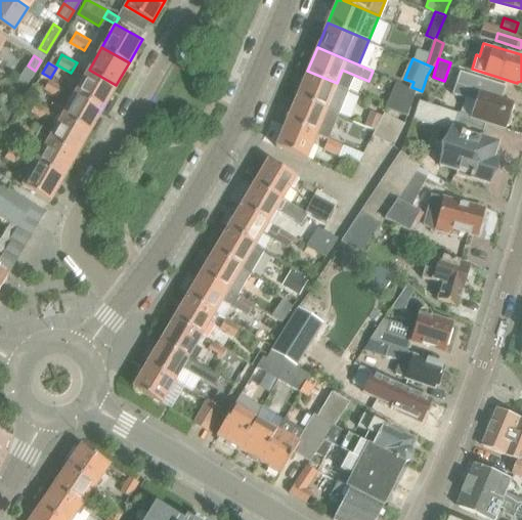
[(89,70),(76,92),(102,107),(116,85),(89,70)]
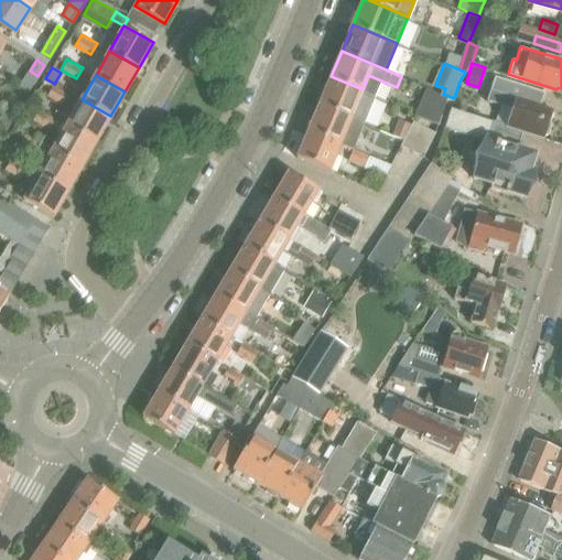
[(495,75),(490,87),(541,104),(544,90),(495,75)]
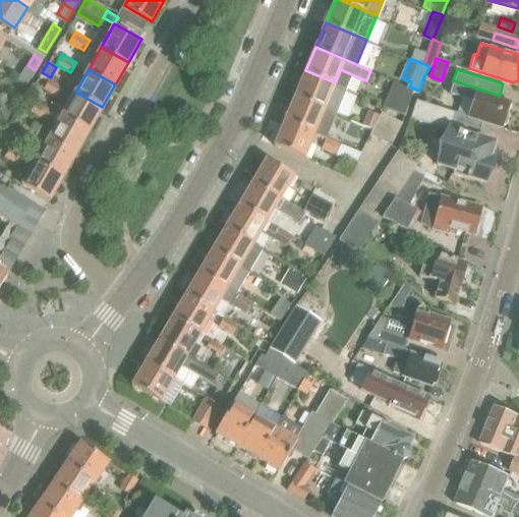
[(335,83),(335,82),(305,70),(301,80),(298,79),(294,92),(296,93),(295,95),(325,107),(336,112),(346,88),(335,83)]
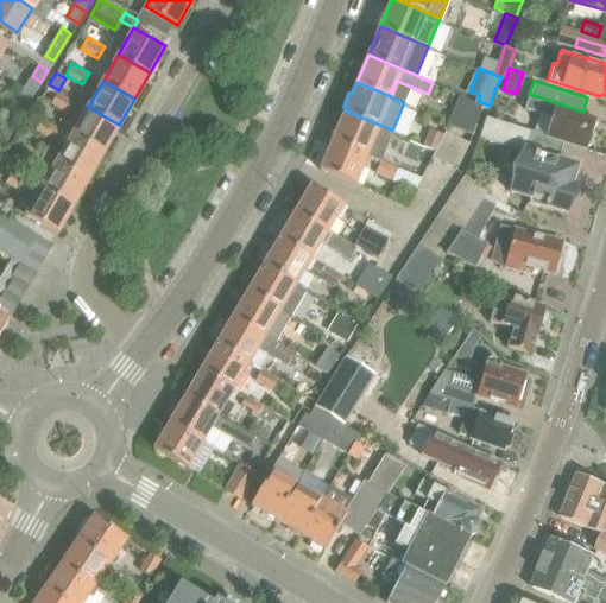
[(74,99),(57,89),(50,101),(68,110),(74,99)]
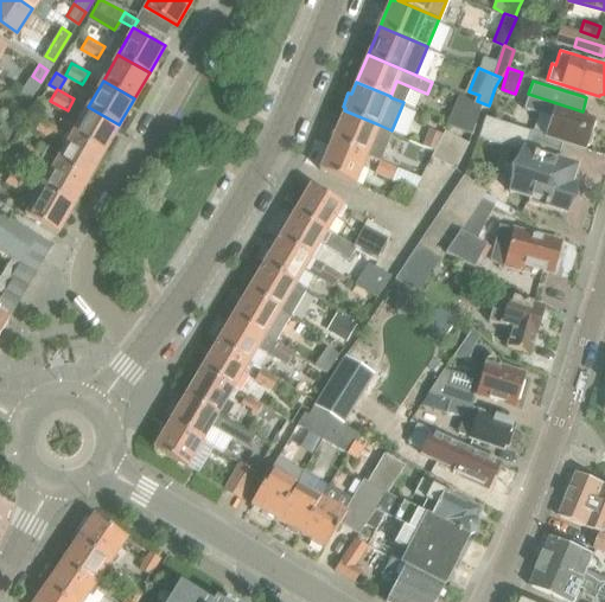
[(594,115),(583,111),(528,94),(524,107),(540,111),(534,128),(539,129),(537,132),(588,147),(588,146),(592,145),(596,135),(593,132),(594,128),(591,127),(594,115)]
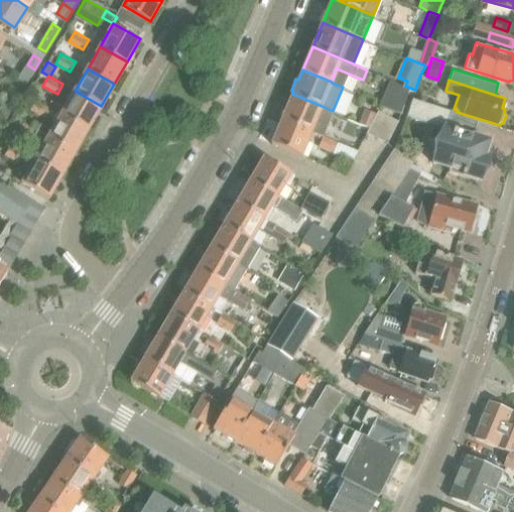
[(405,104),(410,88),(400,84),(394,100),(405,104)]
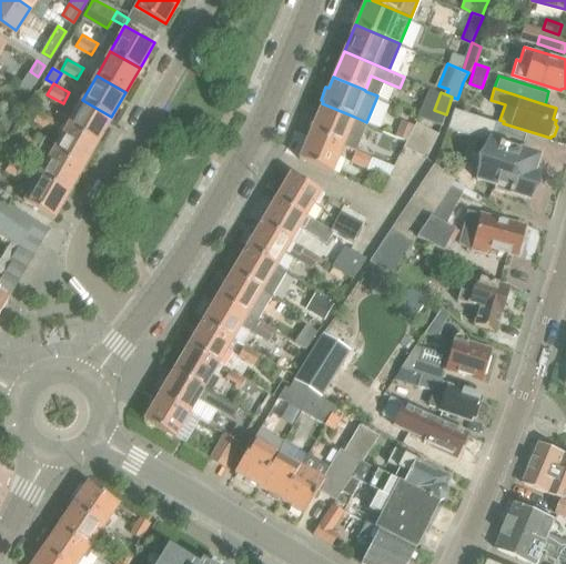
[(12,96),(6,107),(17,114),(23,102),(12,96)]
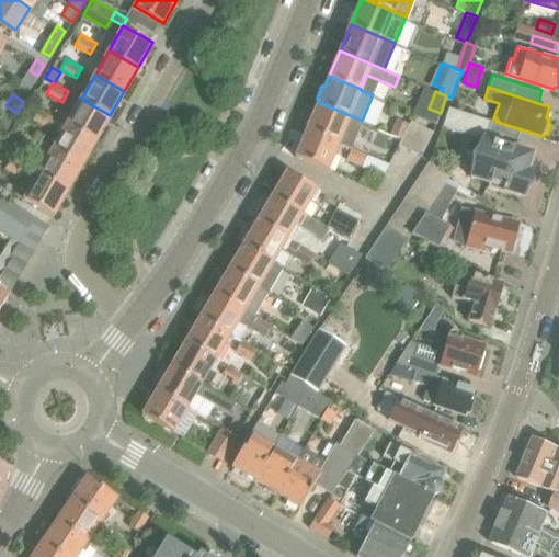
[(81,99),(68,123),(67,124),(95,140),(110,115),(81,99)]
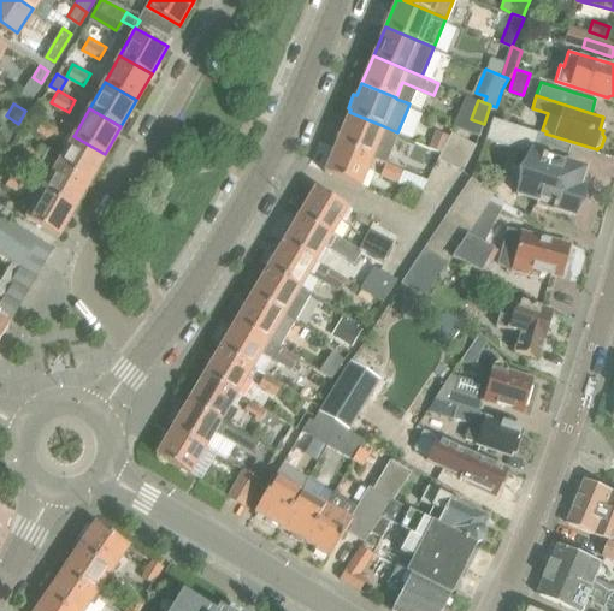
[(349,112),(338,140),(372,154),(384,126),(349,112)]
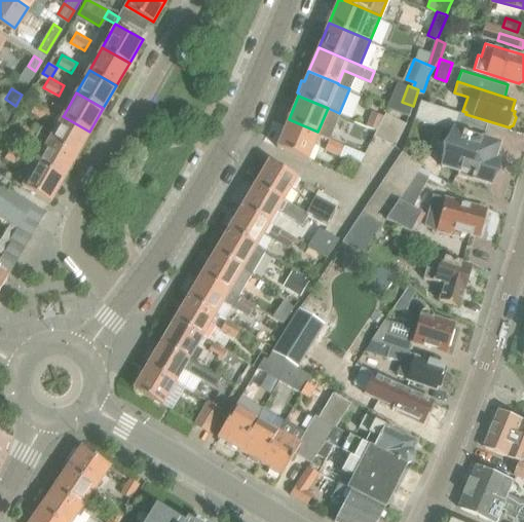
[(0,116),(6,120),(15,106),(5,99),(0,107),(0,116)]
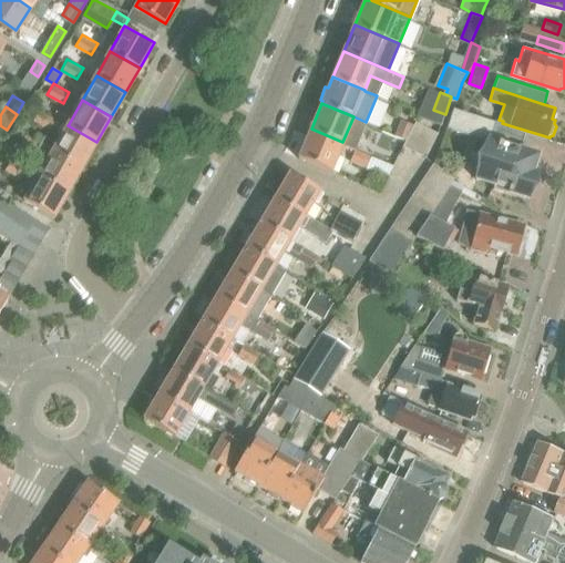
[(449,125),(475,134),(496,141),(502,123),(503,121),(499,120),(499,121),(454,106),(449,125)]
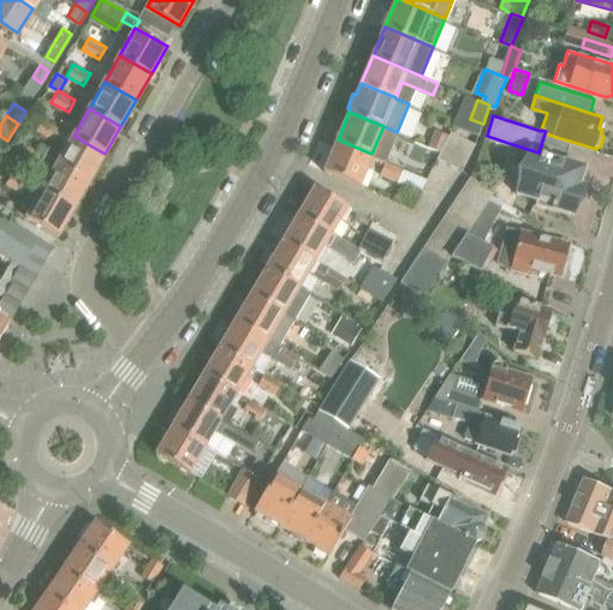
[(53,138),(43,154),(90,180),(105,154),(73,136),(75,135),(45,117),(37,130),(53,138)]
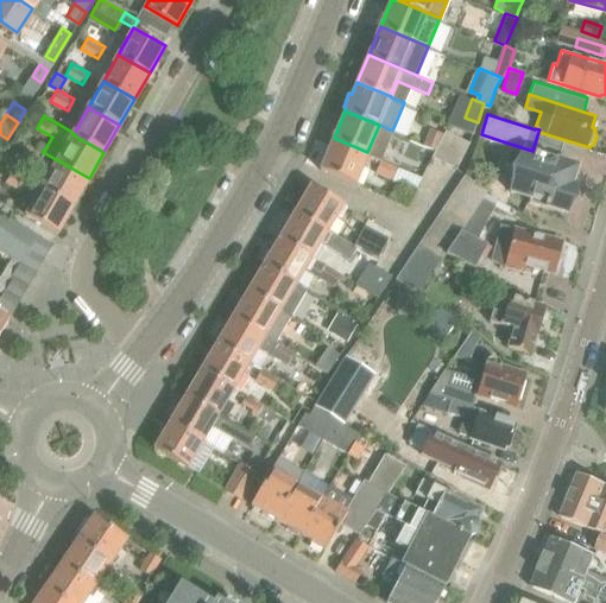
[(423,144),(435,148),(443,133),(430,128),(423,144)]
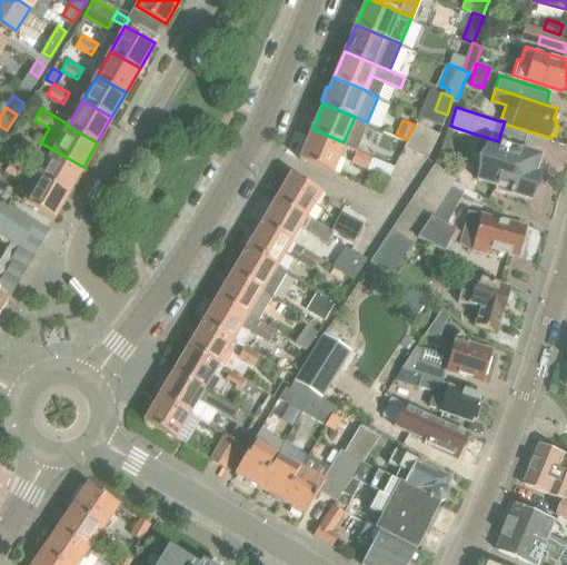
[(416,126),(415,125),(407,139),(408,139),(405,145),(427,156),(439,134),(417,121),(416,126)]
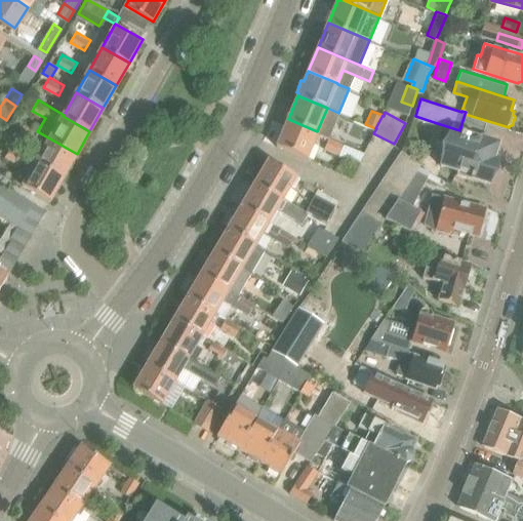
[(354,119),(339,113),(335,122),(350,128),(354,119)]
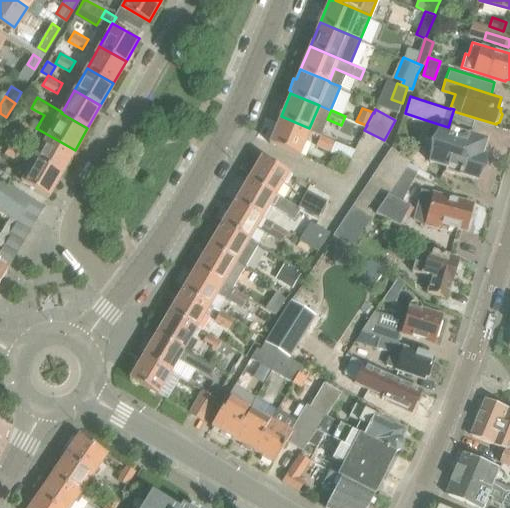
[(299,153),(309,128),(281,116),(270,141),(299,153)]
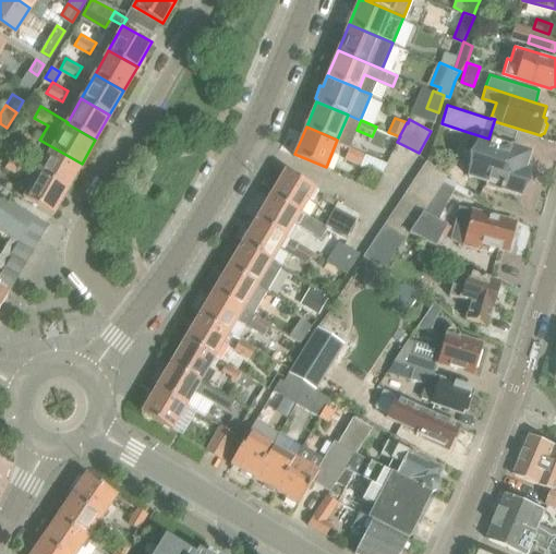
[(47,157),(39,171),(68,188),(82,164),(39,140),(26,131),(20,141),(47,157)]
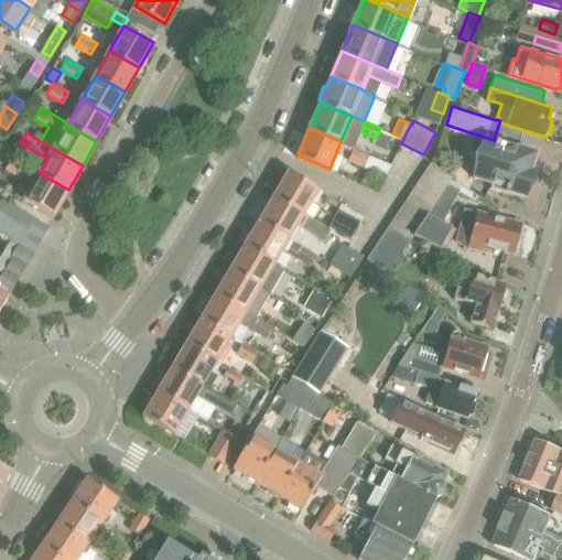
[(494,140),(473,133),(469,147),(485,151),(477,179),(527,194),(539,154),(494,140)]
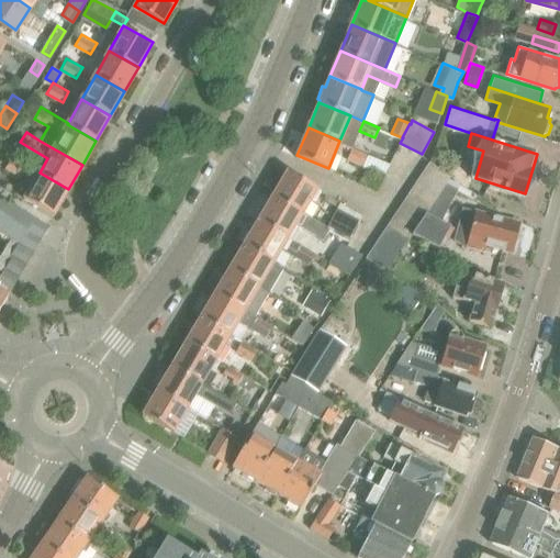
[(368,153),(353,146),(348,156),(365,163),(368,153)]
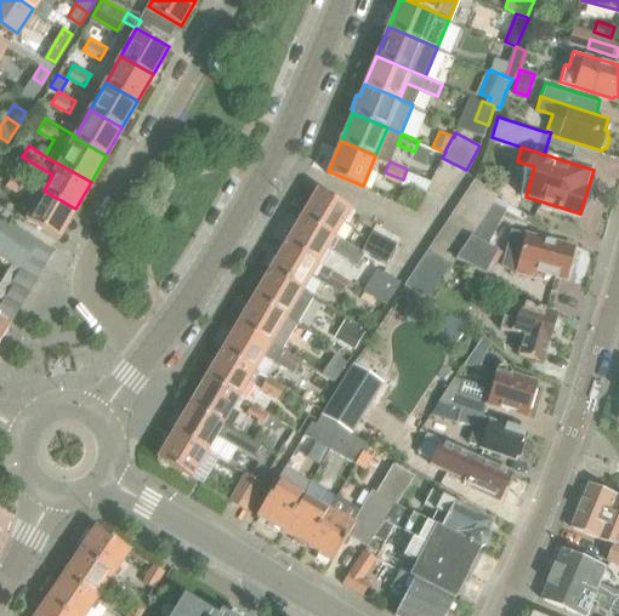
[(30,183),(12,172),(6,184),(23,194),(30,183)]
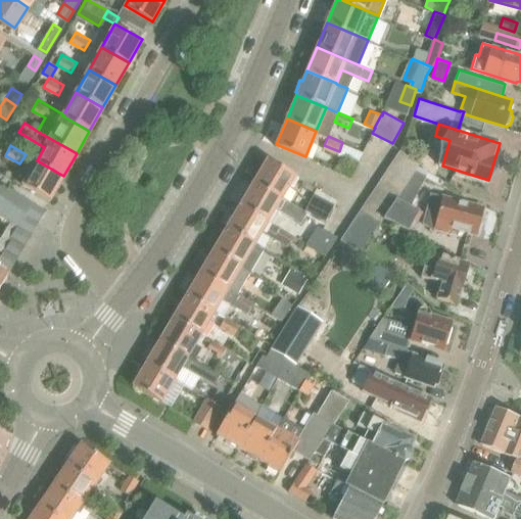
[(400,150),(380,181),(398,193),(415,170),(418,163),(419,162),(400,150)]
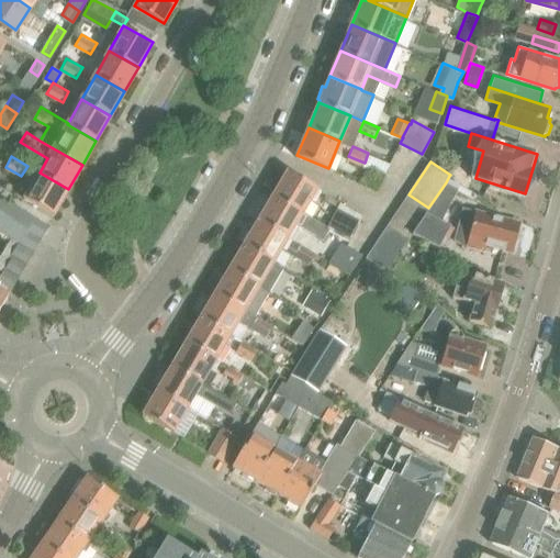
[(287,169),(272,194),(303,212),(317,188),(287,169)]
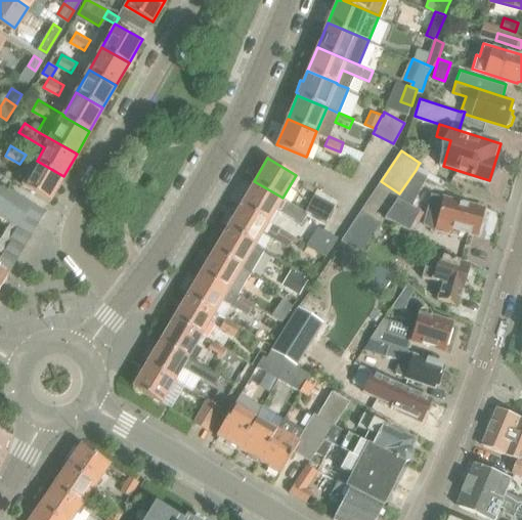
[(50,200),(63,176),(37,161),(24,183),(50,200)]
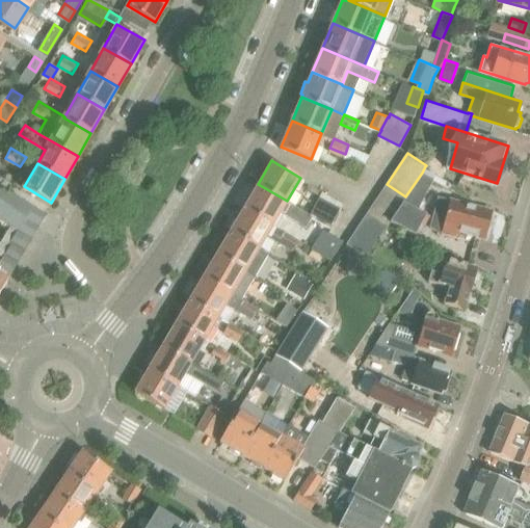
[(425,166),(422,173),(432,178),(455,190),(458,184),(425,166)]
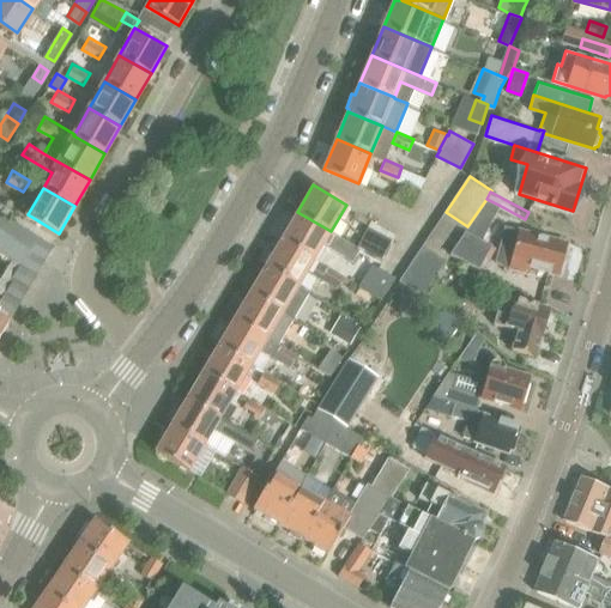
[(461,237),(453,248),(449,254),(479,269),(479,268),(482,269),(492,247),(481,241),(498,205),(487,199),(467,226),(461,237)]
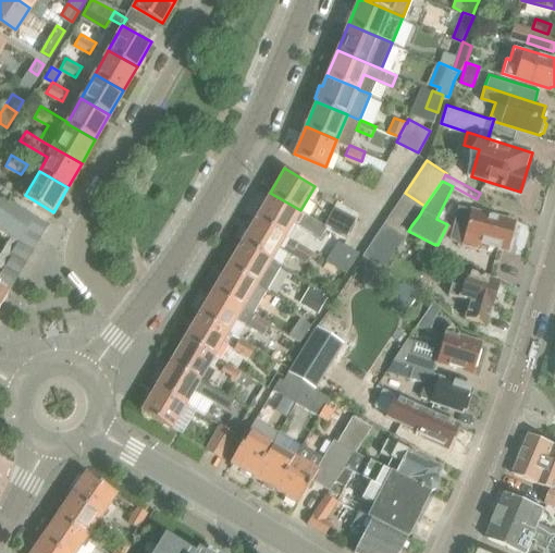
[(49,222),(0,192),(0,226),(12,235),(0,254),(0,305),(9,291),(8,291),(49,222)]
